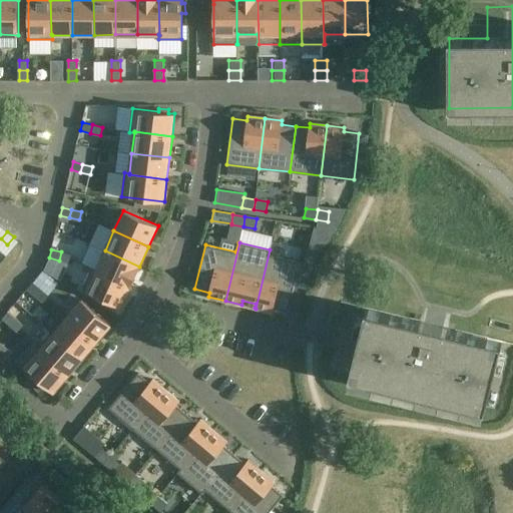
[(271,250),(270,249),(255,309),(273,313),(274,308),(288,312),(300,262),(270,254),(271,250)]
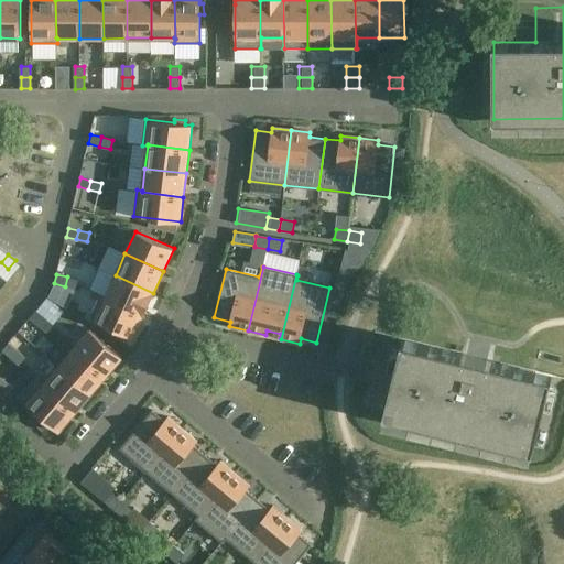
[(106,297),(143,314),(153,293),(116,275),(106,296),(106,297)]
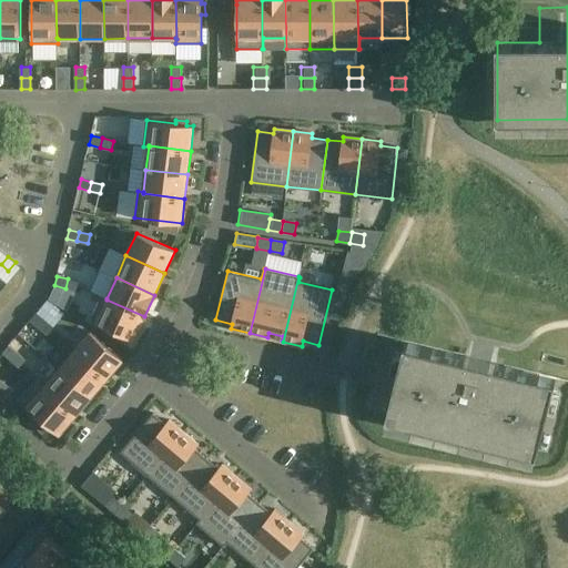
[(79,282),(68,279),(66,288),(77,291),(79,282)]
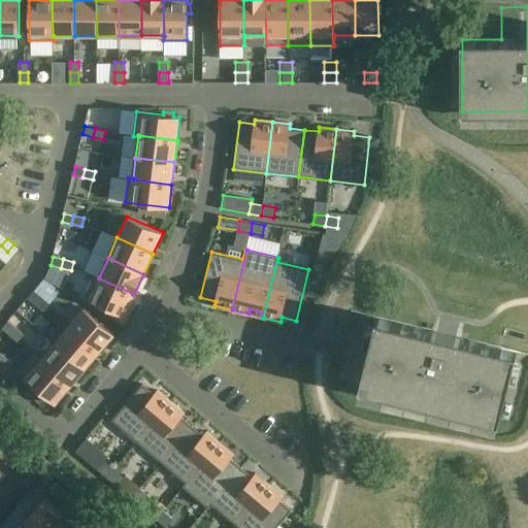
[(125,316),(134,294),(99,278),(99,277),(95,275),(85,297),(125,316)]
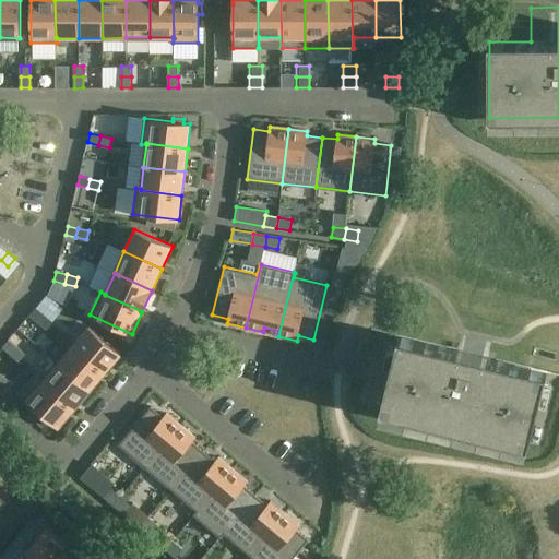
[(538,335),(421,306),(413,340),(399,336),(381,409),(530,445),(547,372),(531,368),(538,335)]
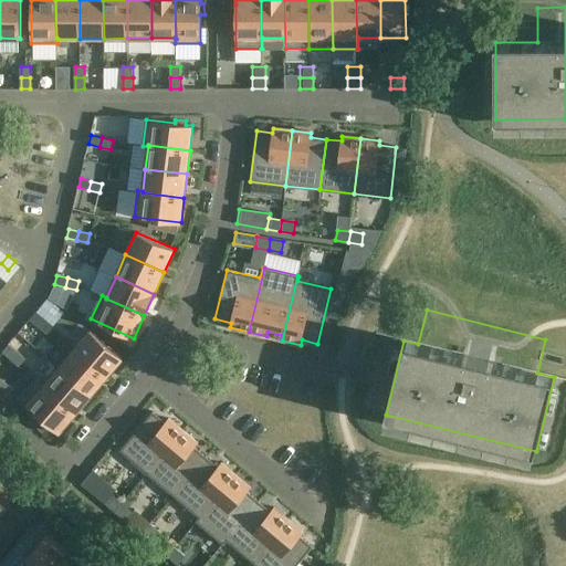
[(30,318),(39,326),(45,318),(37,312),(30,318)]
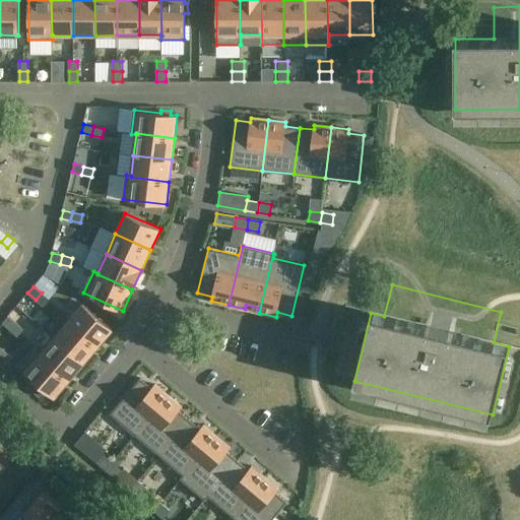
[(49,300),(42,293),(36,300),(44,306),(49,300)]
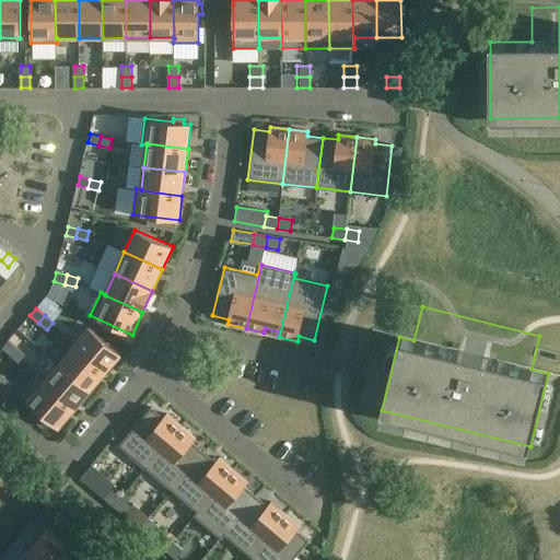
[(90,327),(73,346),(105,373),(121,354),(90,327)]
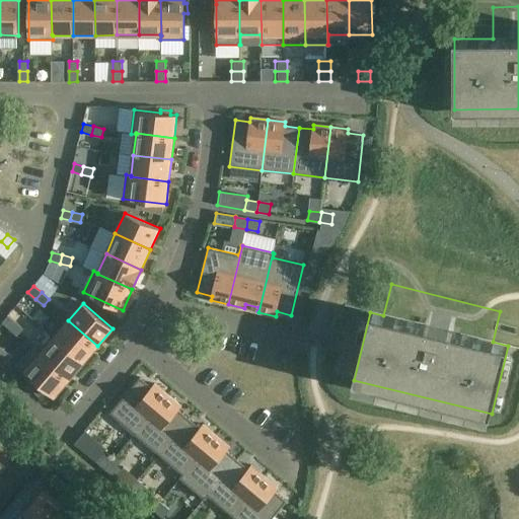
[(5,319),(0,324),(0,325),(7,332),(12,325),(5,319)]
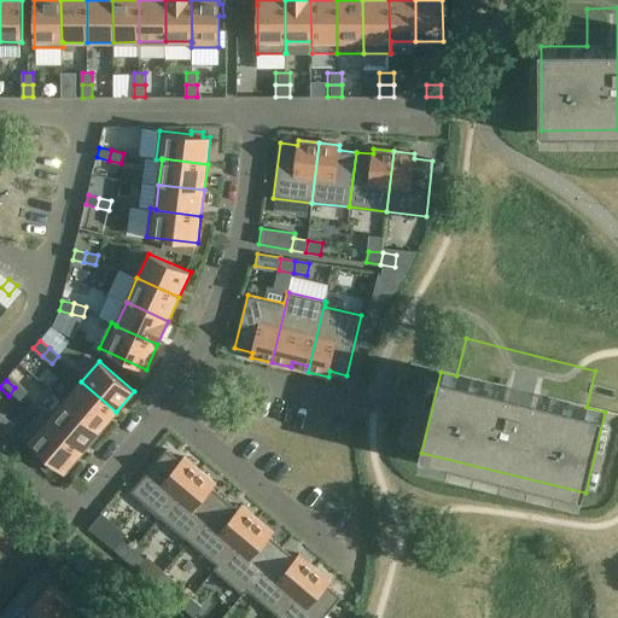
[(81,382),(64,402),(99,431),(116,412),(81,382)]
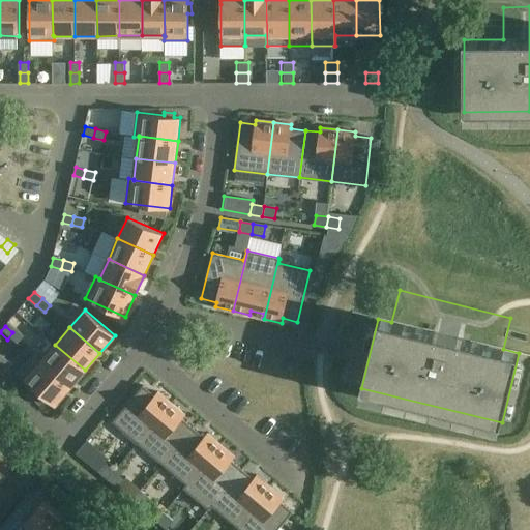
[(21,339),(12,332),(7,340),(16,346),(21,339)]
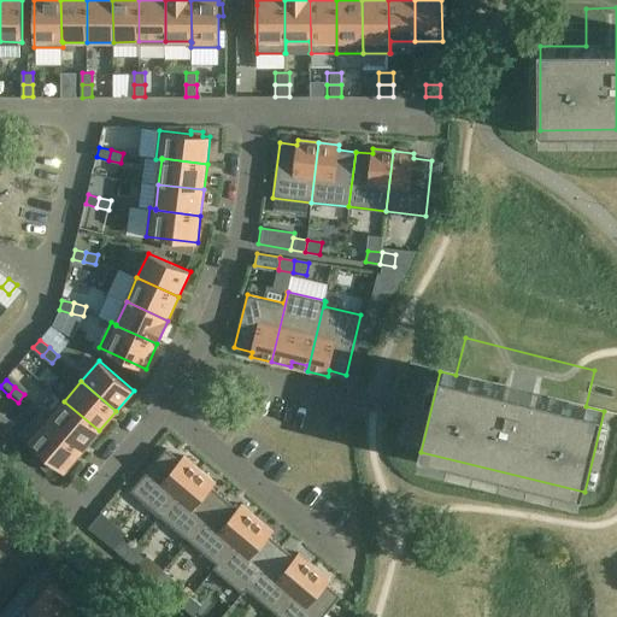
[(64,401),(48,419),(47,421),(82,451),(99,430),(64,401)]
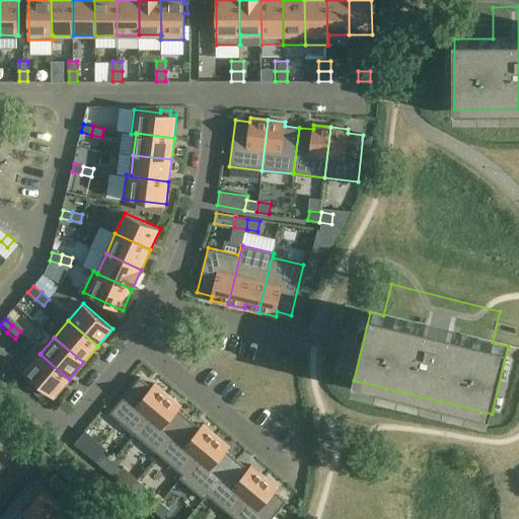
[(55,396),(69,379),(40,354),(41,353),(32,347),(17,365),(55,396)]
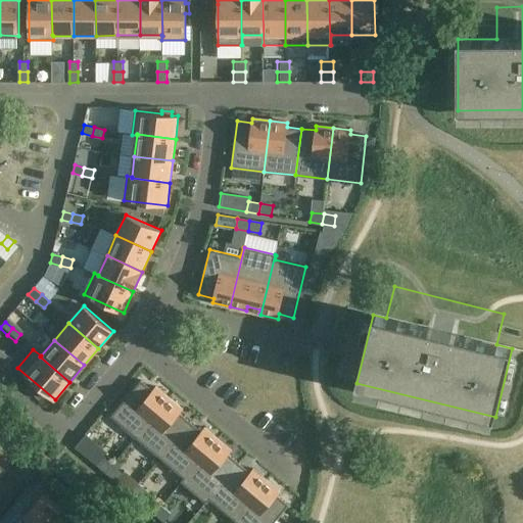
[(111,416),(136,437),(158,411),(170,397),(155,386),(153,390),(141,380),(111,416)]
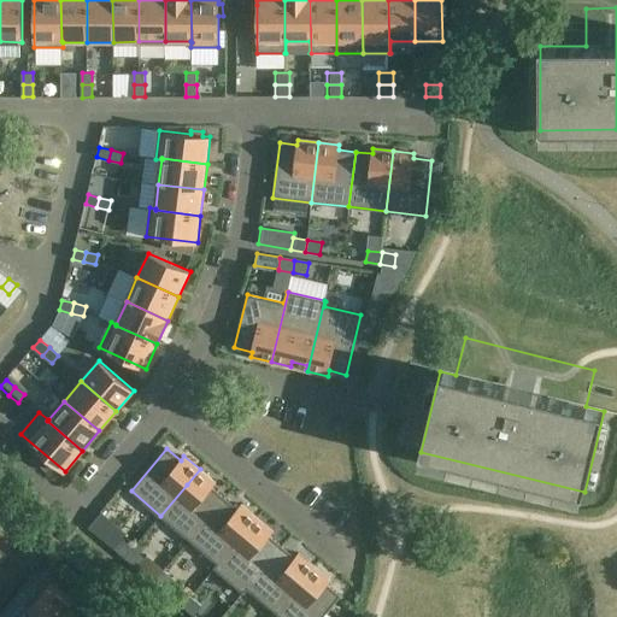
[(160,516),(189,540),(216,509),(224,498),(212,487),(216,483),(200,469),(187,485),(160,516)]
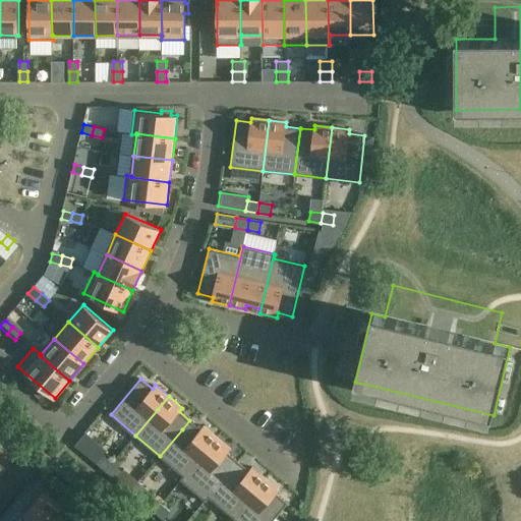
[(180,479),(181,480),(207,450),(217,438),(204,426),(200,429),(189,420),(182,429),(160,456),(183,475),(180,479)]
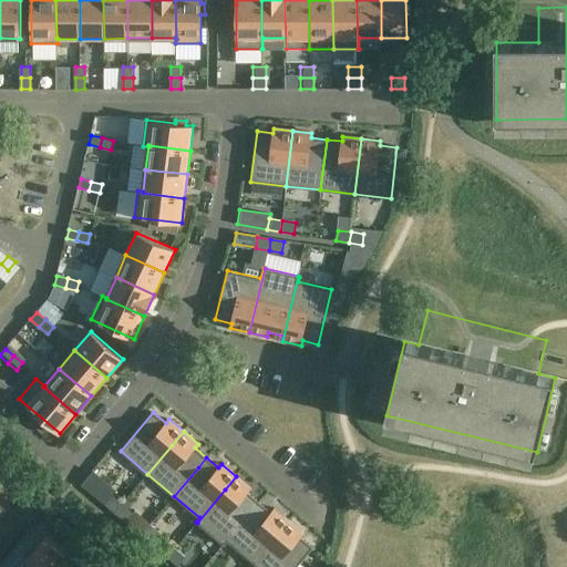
[(225,490),(197,523),(224,545),(251,512),(259,502),(248,492),(251,488),(236,476),(225,490)]
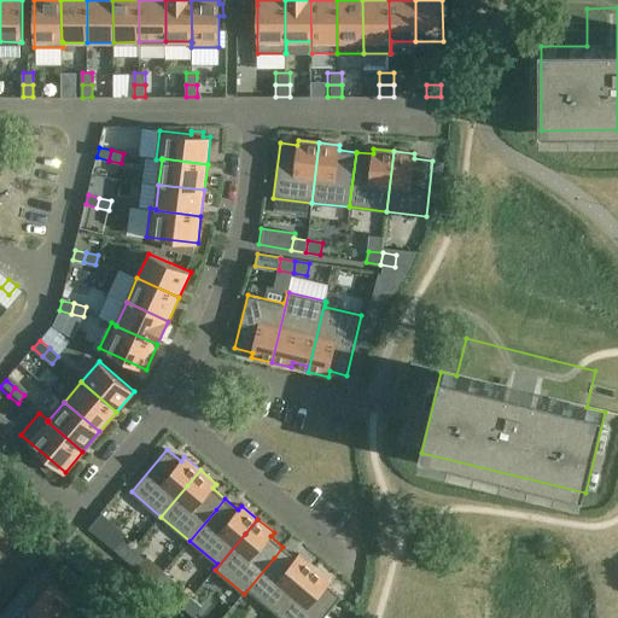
[(122,540),(115,549),(126,558),(134,549),(122,540)]
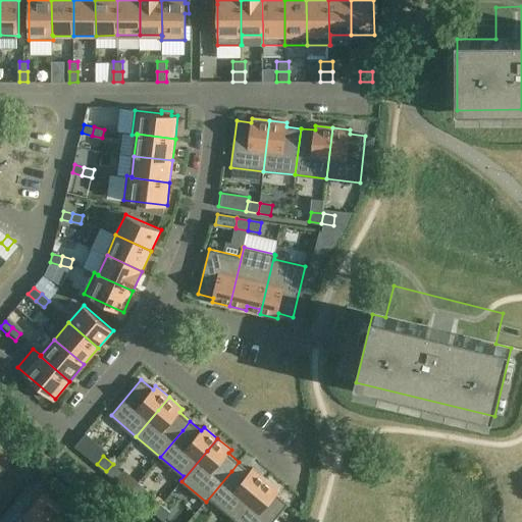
[(231,471),(206,502),(207,503),(210,499),(233,518),(256,491),(266,479),(253,468),(250,471),(239,462),(231,471)]
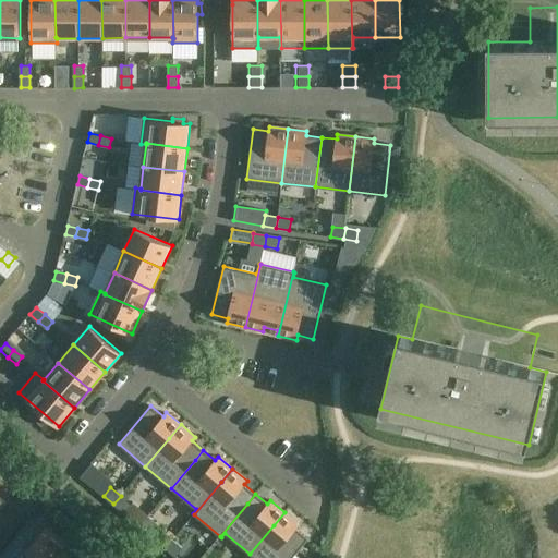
[(131,505),(121,496),(113,504),(123,512),(131,505)]
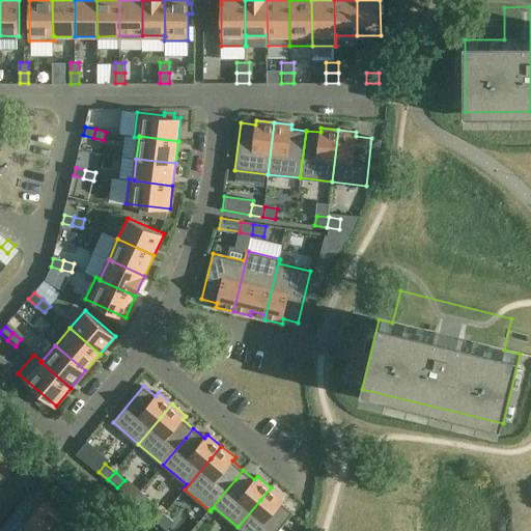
[(260,500),(238,527),(242,530),(277,530),(294,512),(282,503),(284,499),(271,487),(260,500)]
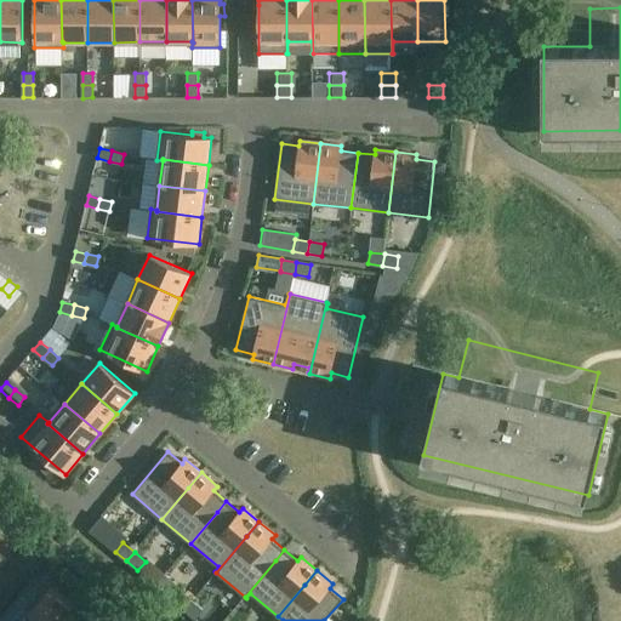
[(0,619),(0,620),(49,620),(67,600),(51,586),(47,591),(33,579),(0,619)]
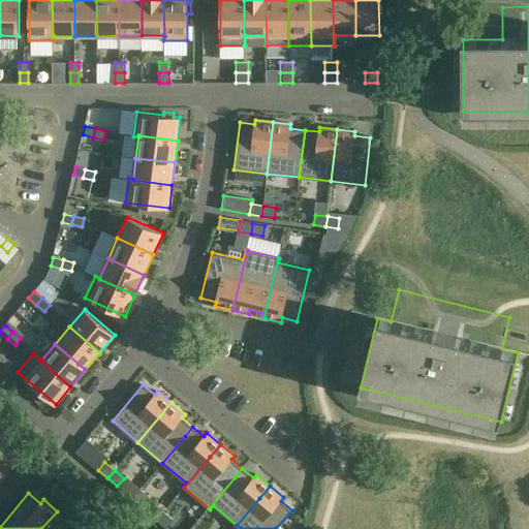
[(148,511),(157,520),(163,511),(154,503),(148,511)]
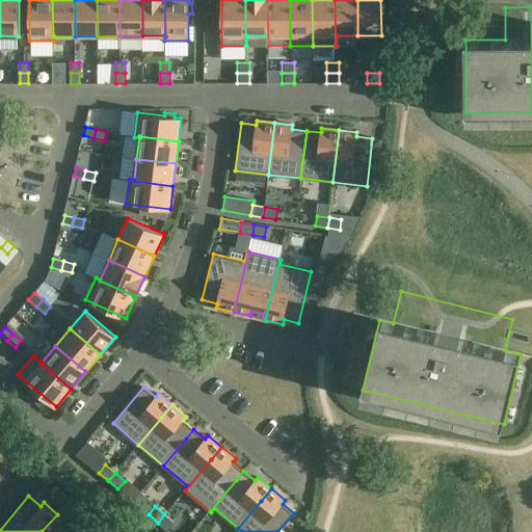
[(71,526),(57,514),(42,531),(71,531),(68,529),(71,526)]
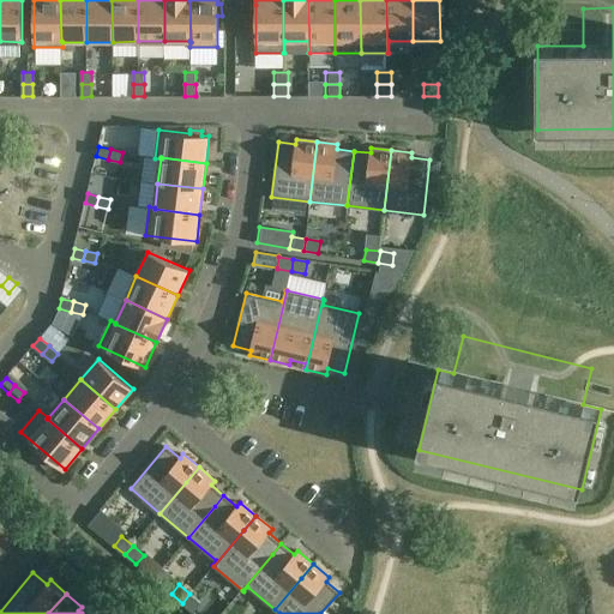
[(190,594),(182,603),(193,612),(200,603),(190,594)]
